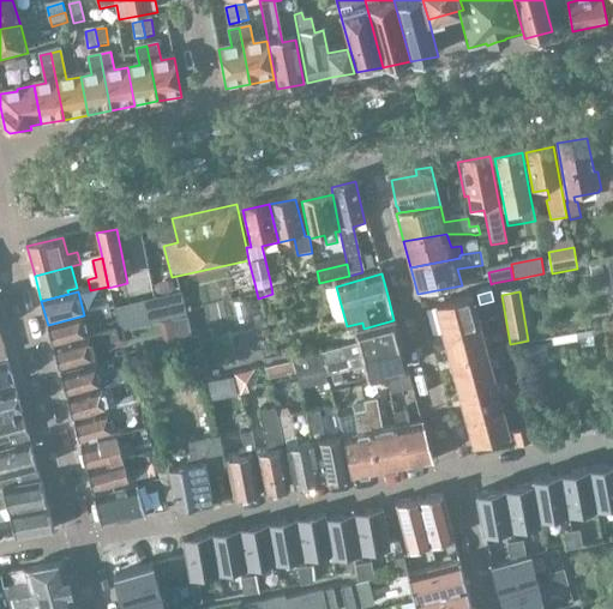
[(149,329),(172,323),(187,320),(181,295),(144,303),(149,329)]
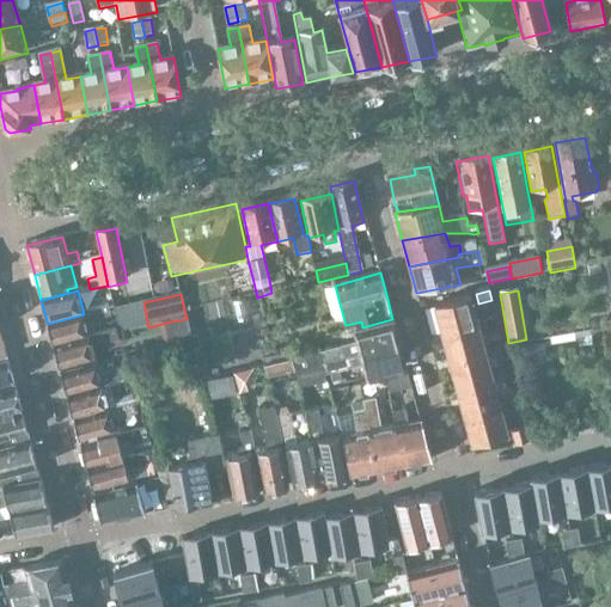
[(435,307),(443,335),(480,325),(472,296),(435,307)]
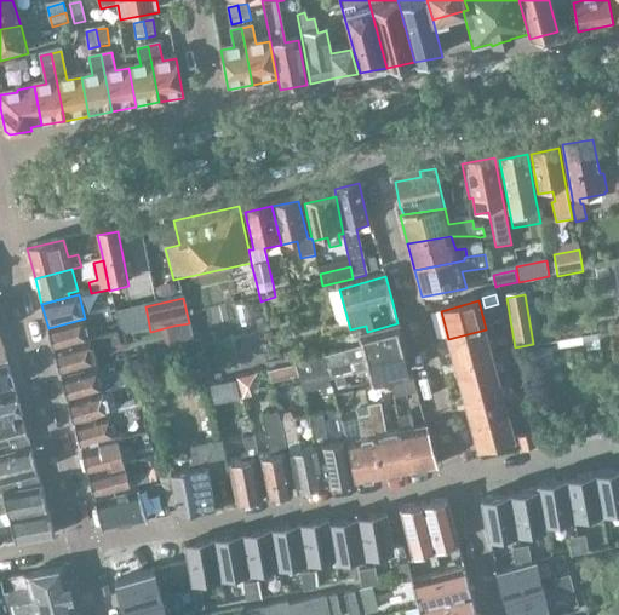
[(136,335),(150,332),(145,306),(130,310),(136,335)]
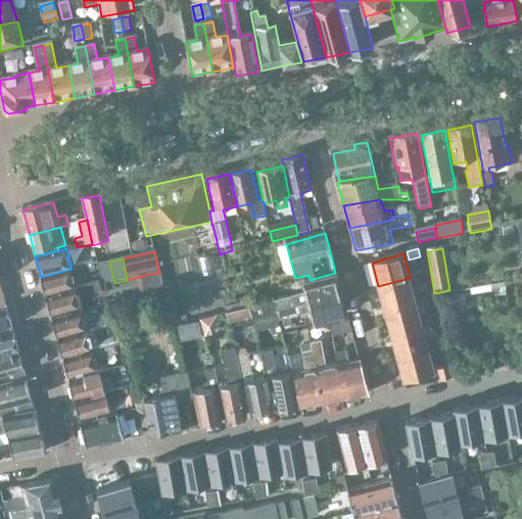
[(103,286),(114,283),(109,262),(97,265),(103,286)]
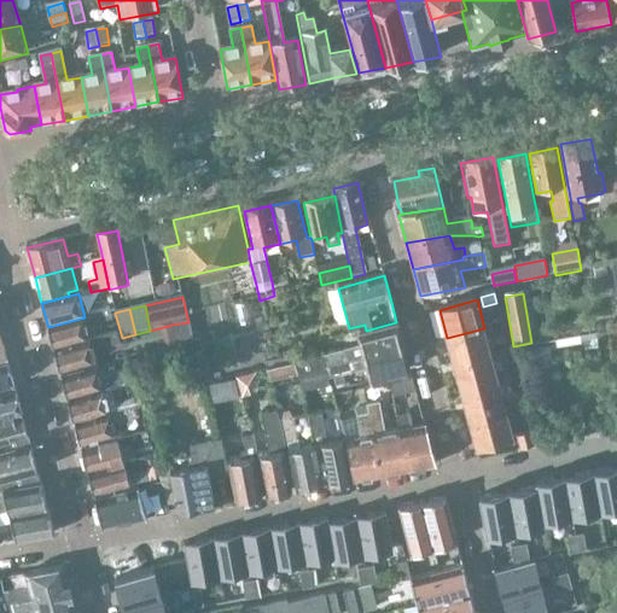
[(48,327),(53,349),(91,338),(88,328),(112,321),(109,310),(85,317),(48,327)]
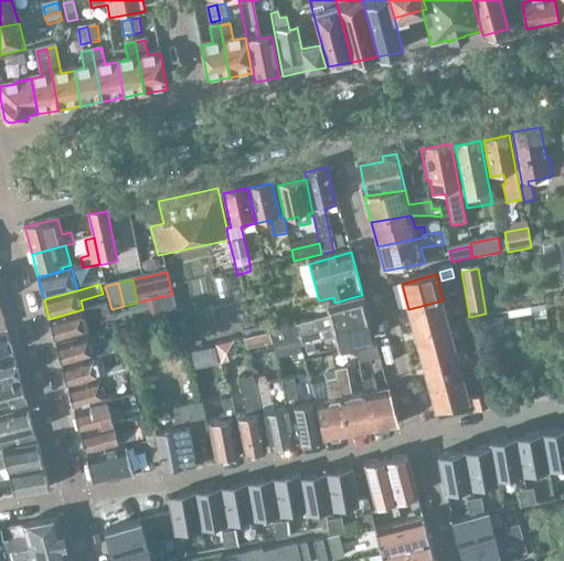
[(173,294),(172,295),(158,297),(163,319),(178,316),(173,294)]
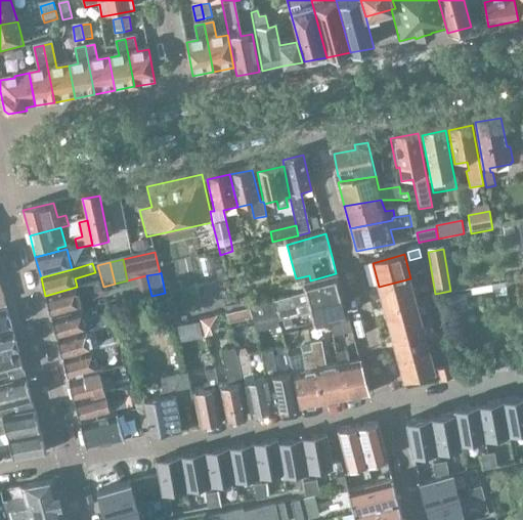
[(419,288),(429,286),(426,273),(416,276),(419,288)]
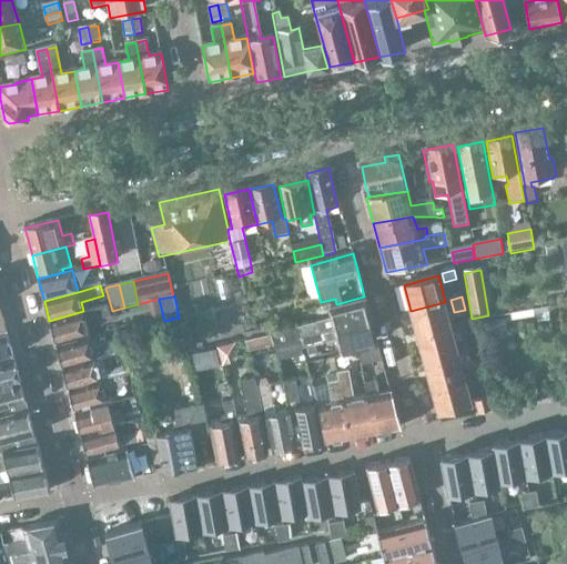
[(296,330),(300,340),(371,321),(365,298),(330,308),(333,320),(296,330)]
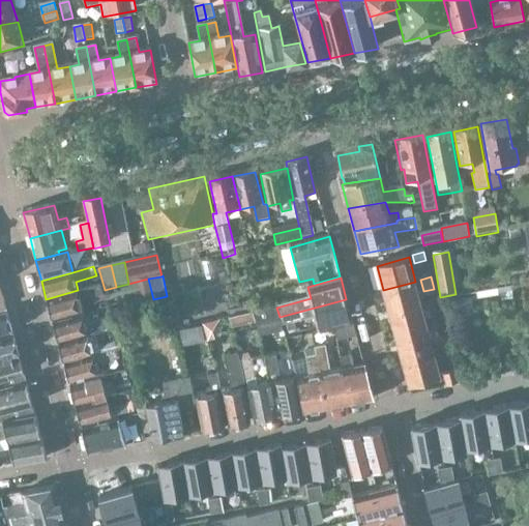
[(421,305),(415,282),(383,290),(390,314),(421,305)]
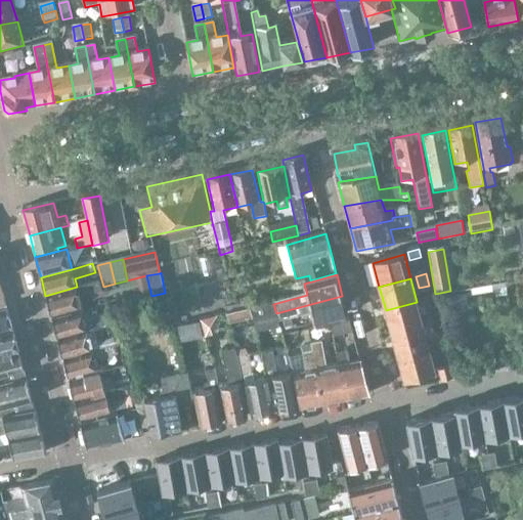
[(51,316),(83,308),(80,299),(101,293),(99,283),(77,289),(77,287),(45,296),(51,316)]
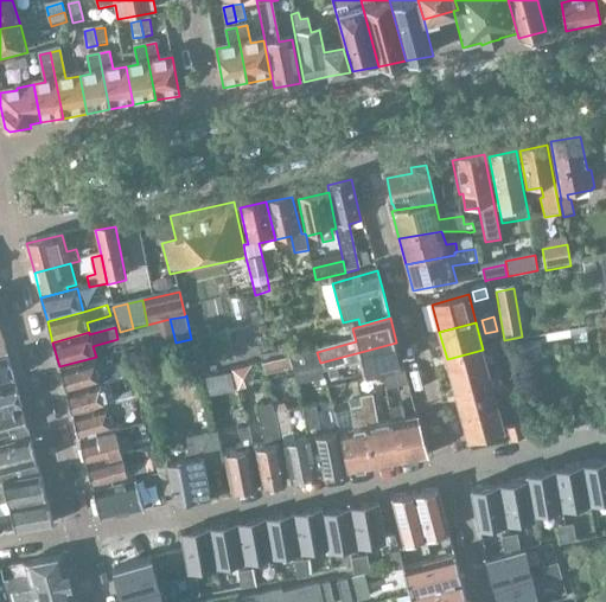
[(365,377),(403,366),(396,343),(320,363),(323,375),(362,364),(365,377)]
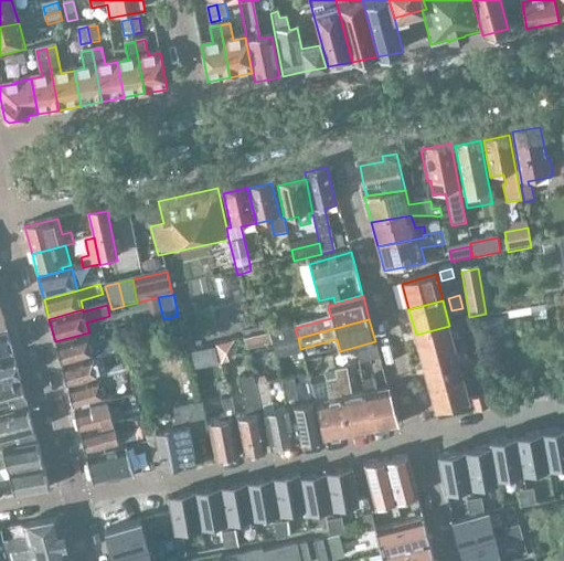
[(456,351),(449,326),(416,335),(423,361),(456,351)]
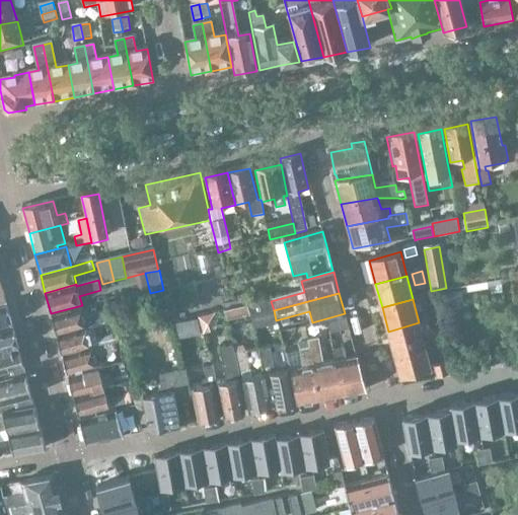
[(274,312),(271,301),(248,306),(251,317),(274,312)]
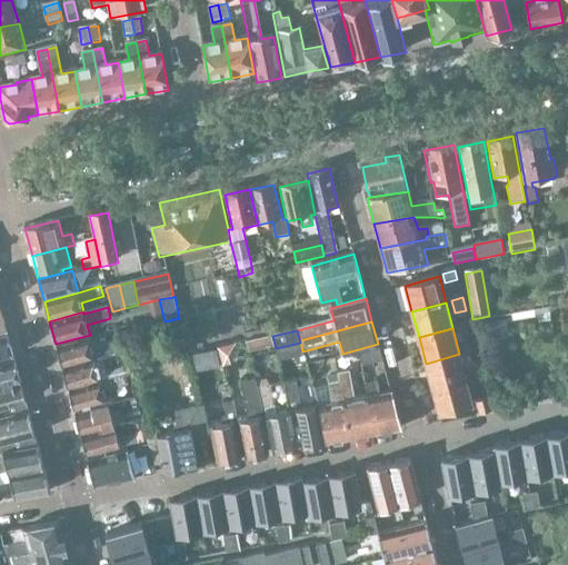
[(465,338),(468,352),(480,348),(477,335),(465,338)]
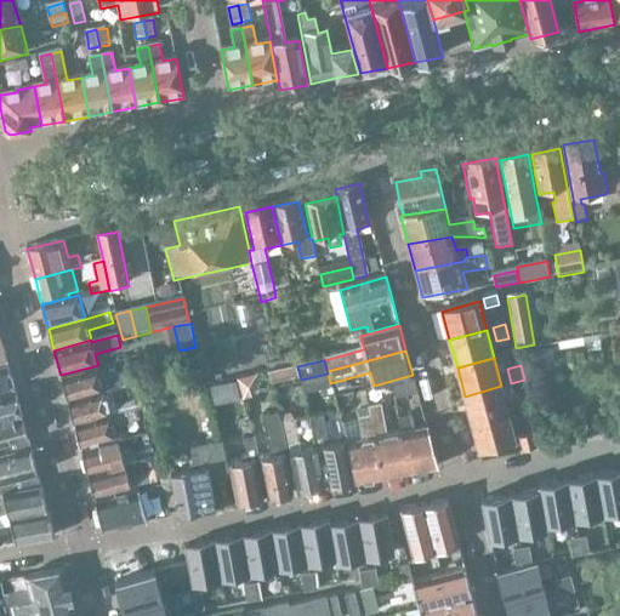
[(0,394),(15,391),(9,366),(0,369),(0,394)]
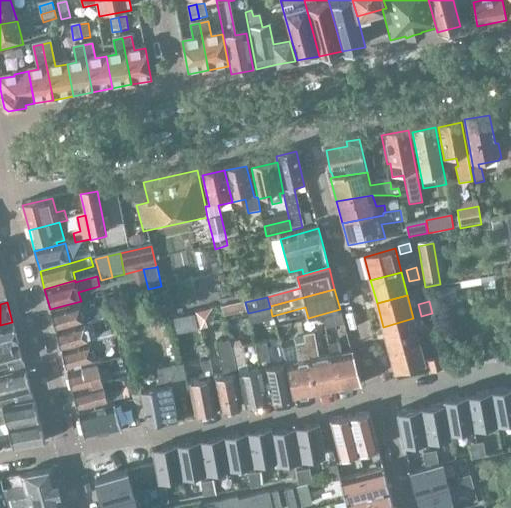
[(222,307),(224,318),(247,313),(244,302),(222,307)]
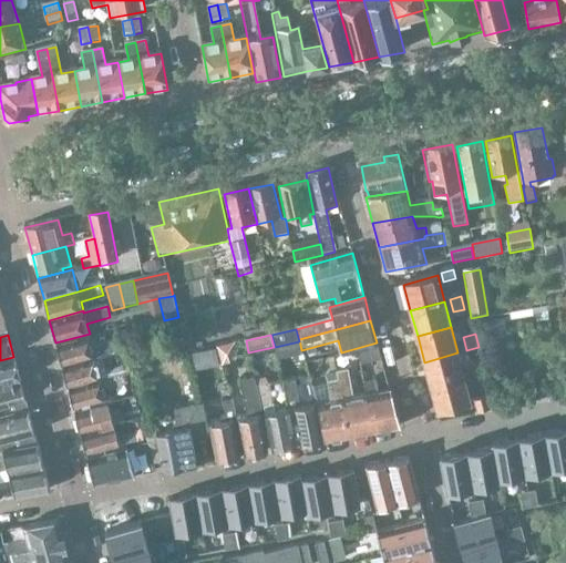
[(62,368),(96,359),(115,354),(112,343),(101,346),(101,348),(94,349),(91,337),(57,347),(62,368)]
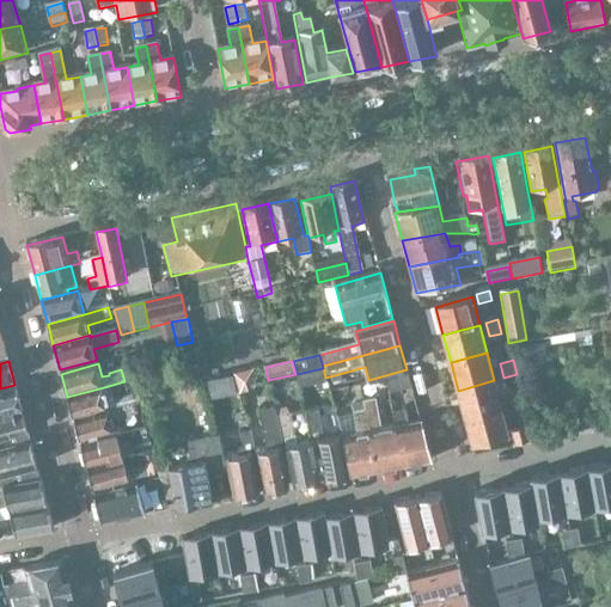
[(234,375),(240,394),(248,392),(256,379),(255,371),(234,375)]
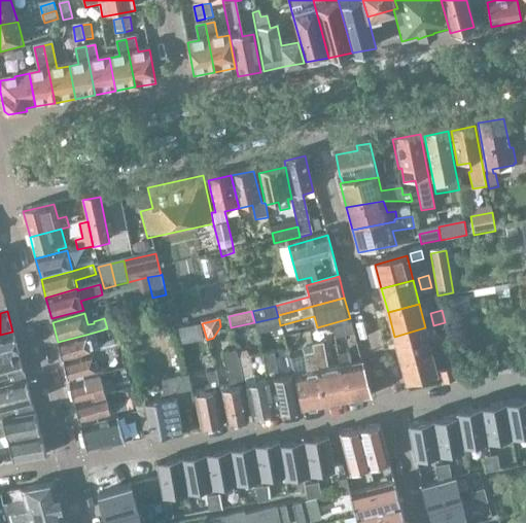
[(332,326),(336,341),(354,336),(351,321),(332,326)]
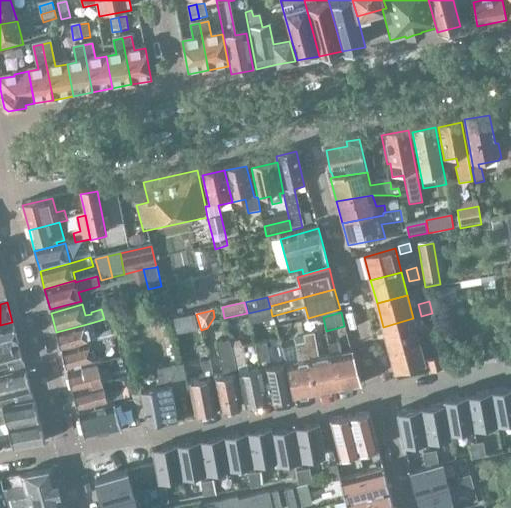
[(424,328),(435,325),(432,313),(421,316),(424,328)]
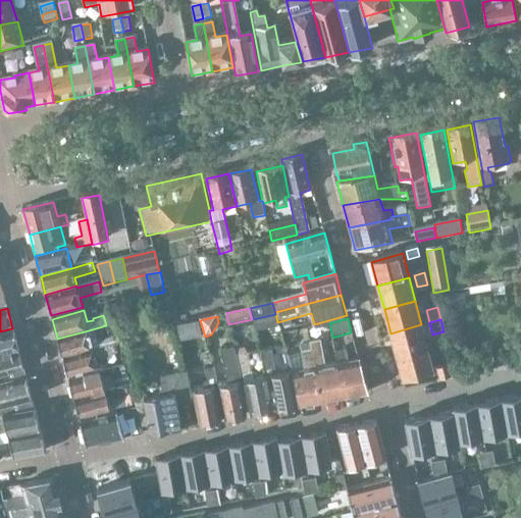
[(199,322),(176,326),(179,344),(202,340),(199,322)]
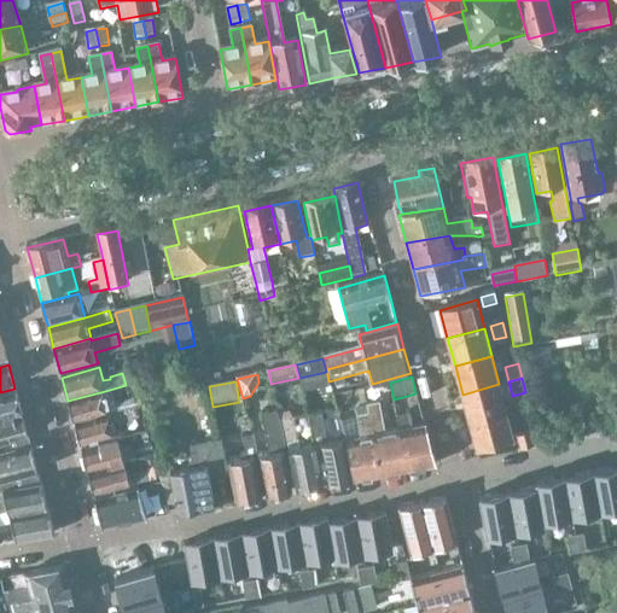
[(463,395),(470,422),(507,413),(499,384),(463,395)]
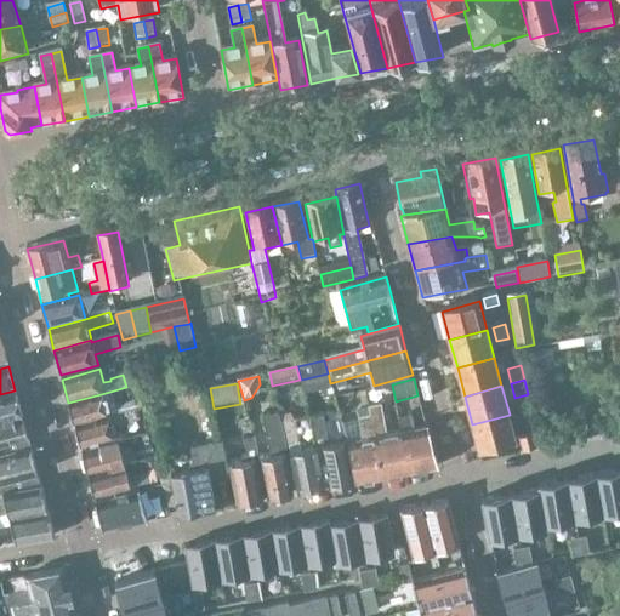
[(112,416),(106,393),(68,403),(74,426),(112,416)]
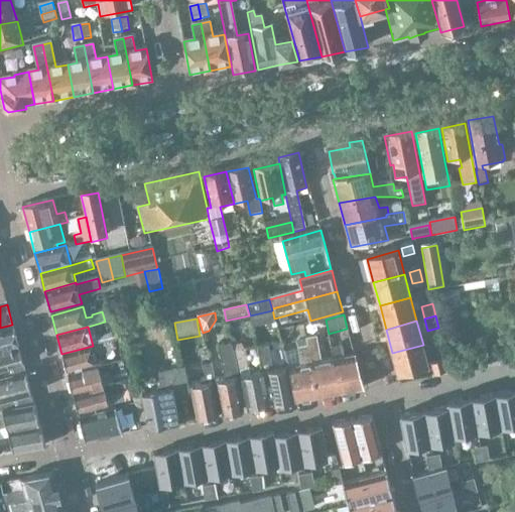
[(0,380),(25,374),(14,329),(0,332),(0,380)]
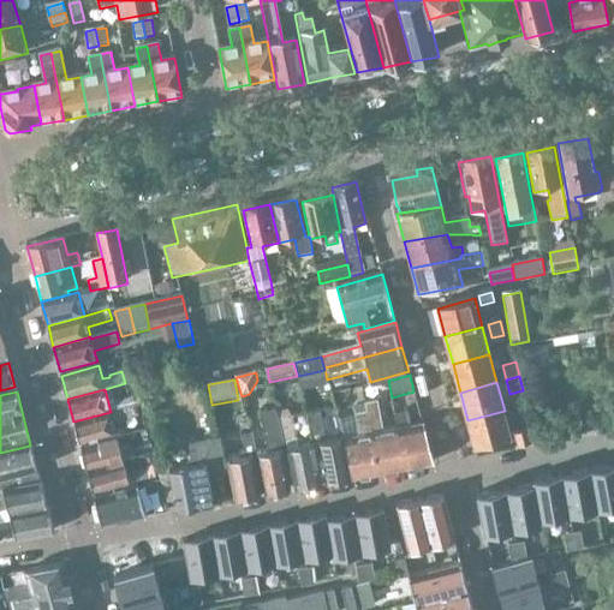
[(385,431),(379,401),(365,404),(365,407),(379,476),(406,471),(398,429),(385,431)]
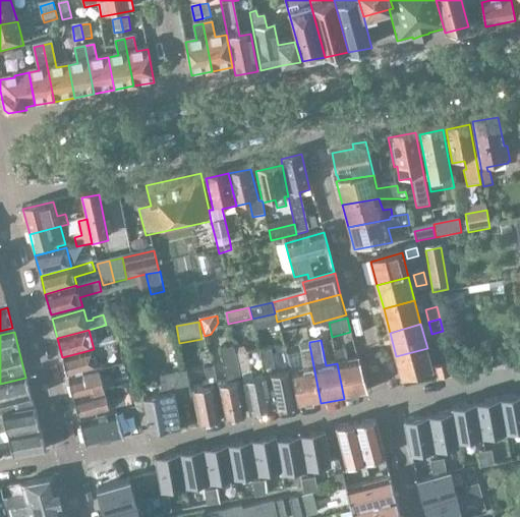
[(99,368),(97,359),(117,353),(114,343),(94,349),(62,357),(67,378),(99,368)]
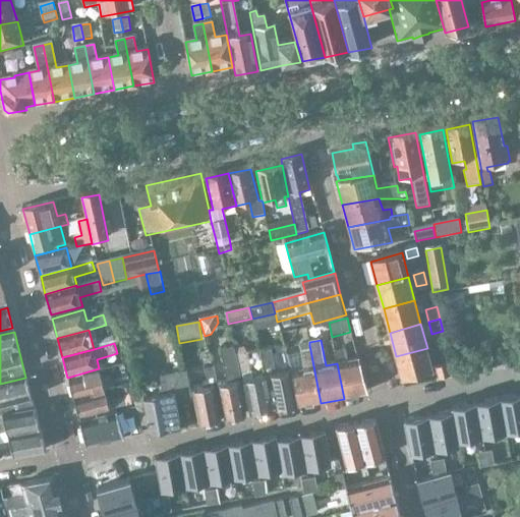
[(304,369),(290,372),(297,407),(321,403),(309,345),(302,346),(303,351),(300,351),(304,369)]
